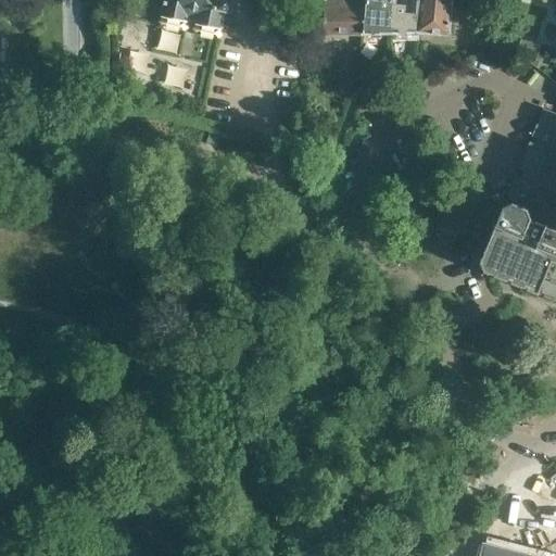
[(162,0),(160,9),(163,9),(162,16),(166,23),(180,26),(188,21),(196,23),(197,24),(201,30),(214,34),(220,30),(225,11),(231,12),(234,0),(162,0)]
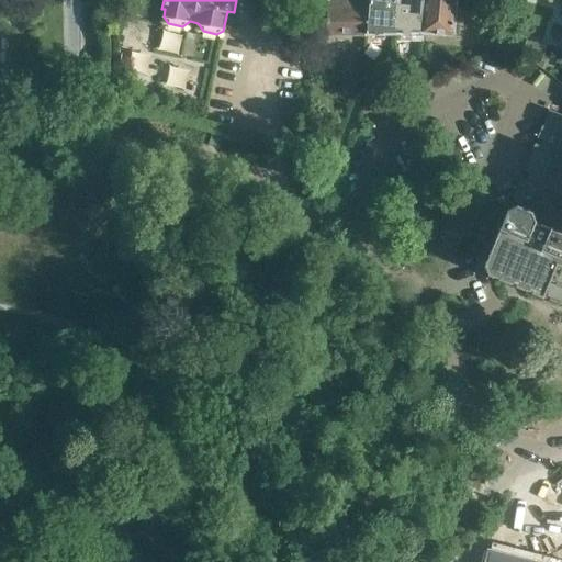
[(369,0),(329,0),(326,33),(367,33),(369,0)]
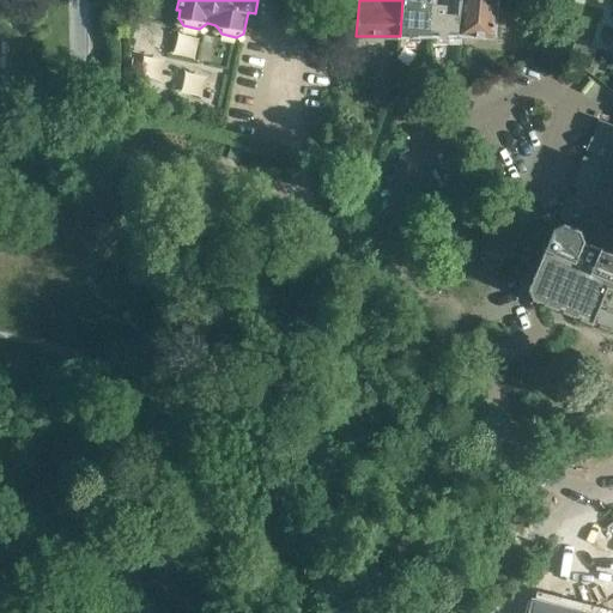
[(404,0),(401,36),(432,36),(435,0),(404,0)]
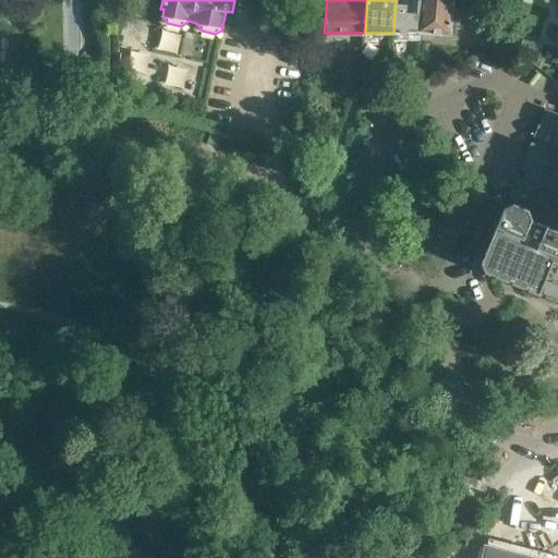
[(396,0),(393,33),(417,32),(421,0),(396,0)]
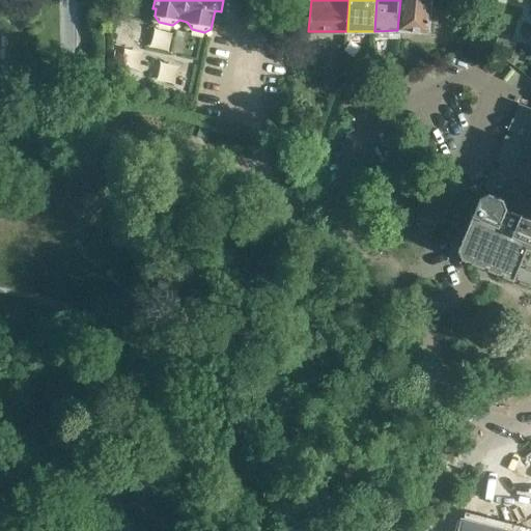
[(400,0),(397,30),(428,33),(429,28),(431,0),(400,0)]
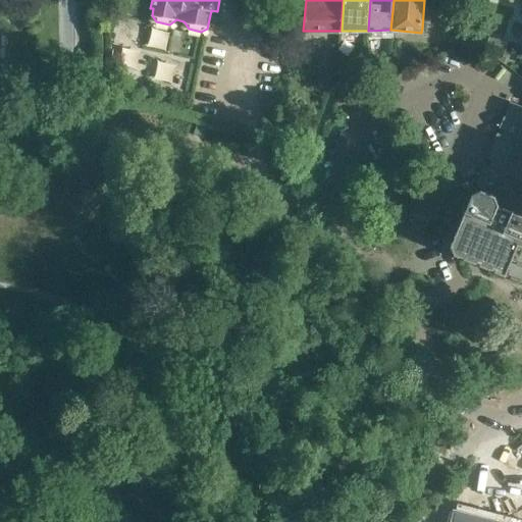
[(304,7),(294,6),(293,24),(303,25),(304,7)]
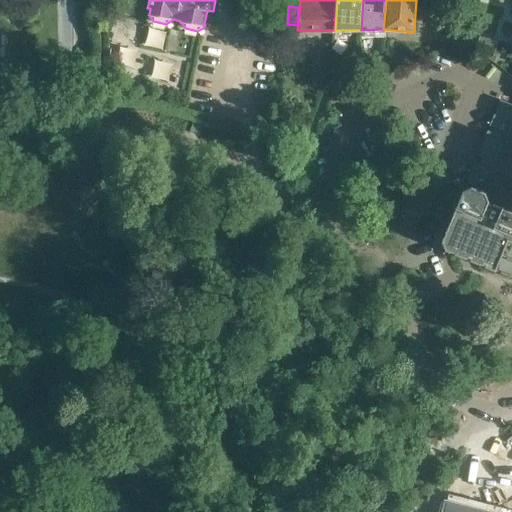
[(463,190),(456,207),(443,238),(449,251),(511,276),(511,104),(500,99),(490,125),(494,127),(492,132),(488,130),(477,155),(481,158),(480,162),(476,160),(468,178),(472,187),(463,190)]
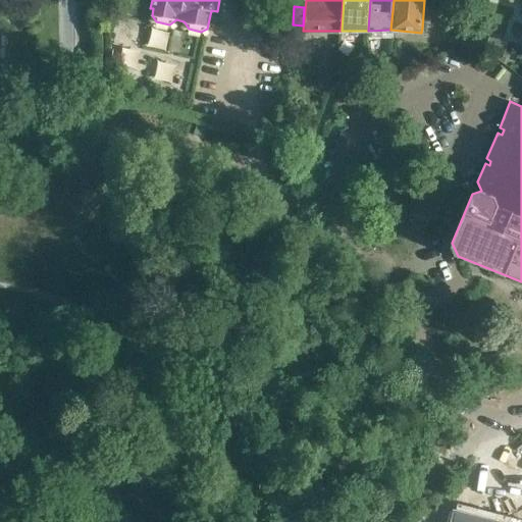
[(504,521),(454,510),(451,521),(504,521)]
